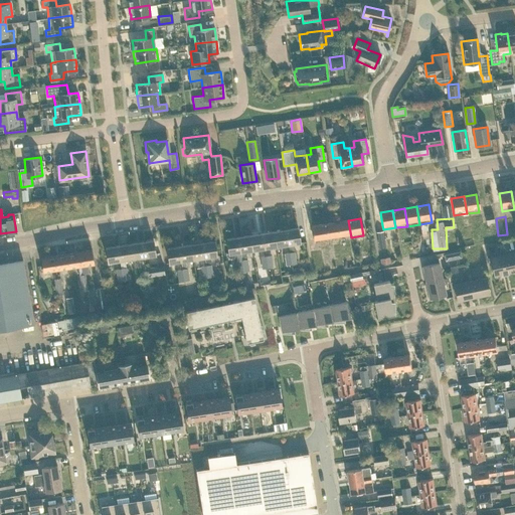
[(336,222),(339,239),(351,237),(348,220),(336,222)]
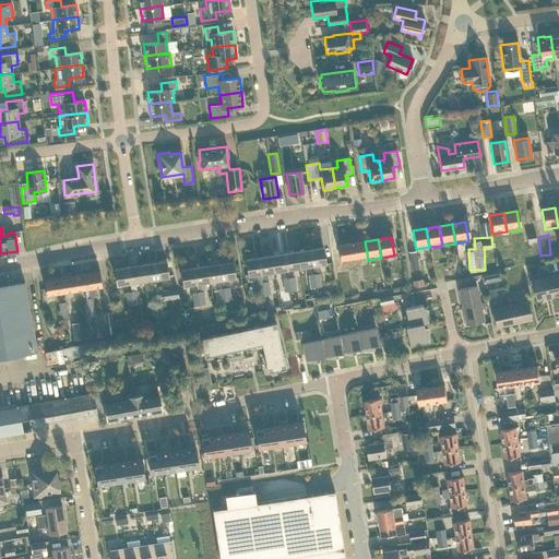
[(365,241),(352,242),(355,262),(368,260),(365,241)]
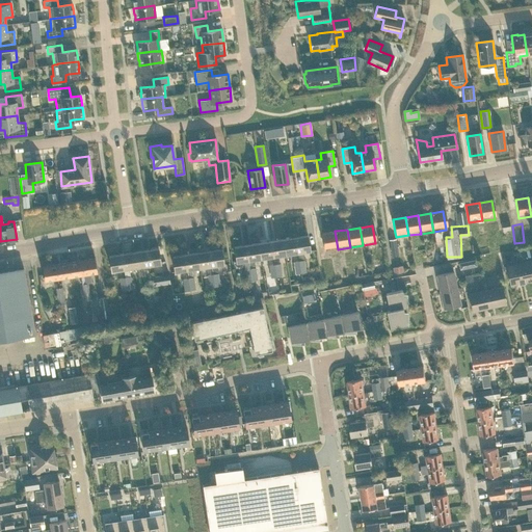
[(335,231),(322,233),(325,251),(338,249),(335,231)]
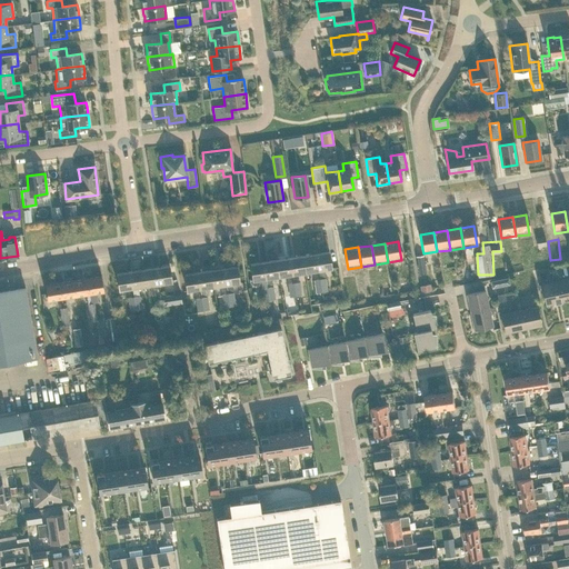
[(318,270),(331,268),(329,252),(316,255),(318,270)]
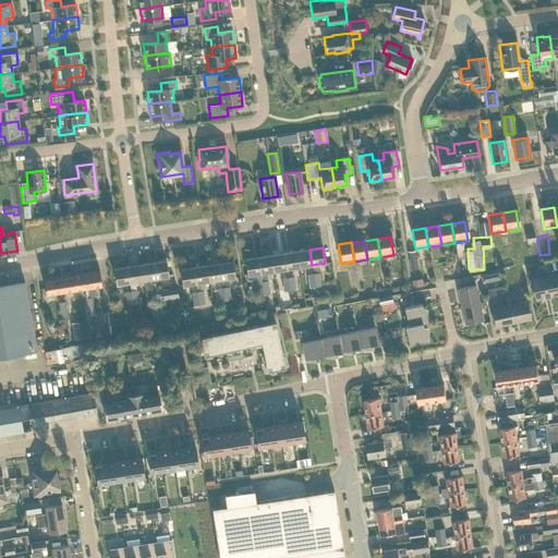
[(299,267),(312,265),(310,250),(296,252),(299,267)]
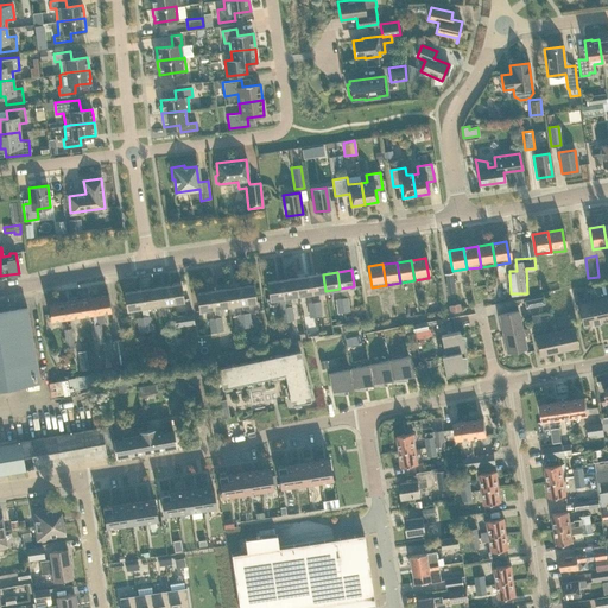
[(312,293),(325,291),(323,274),(309,276),(312,293)]
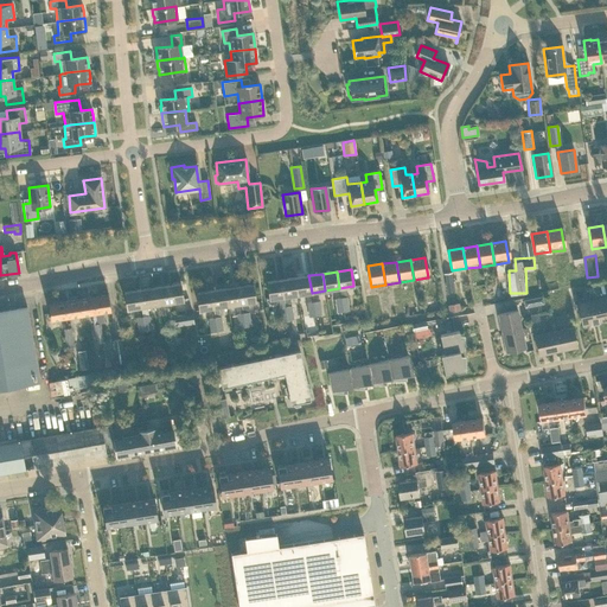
[(298,295),(312,293),(308,275),(295,278),(298,295)]
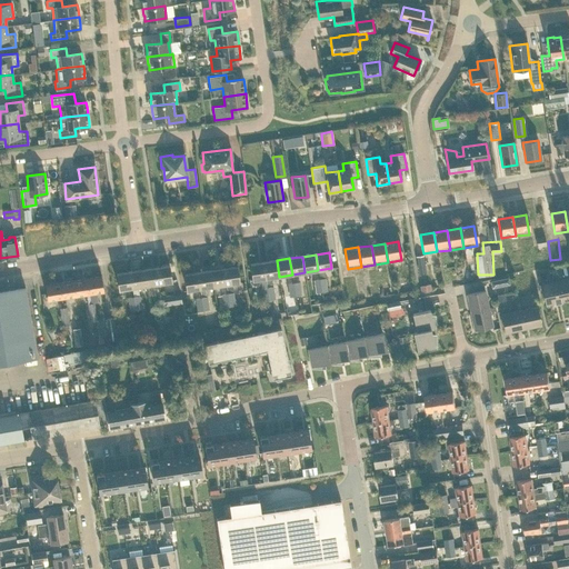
[(275,299),(273,293),(271,278),(279,277),(277,260),(263,262),(266,279),(267,288),(269,300),(275,299)]
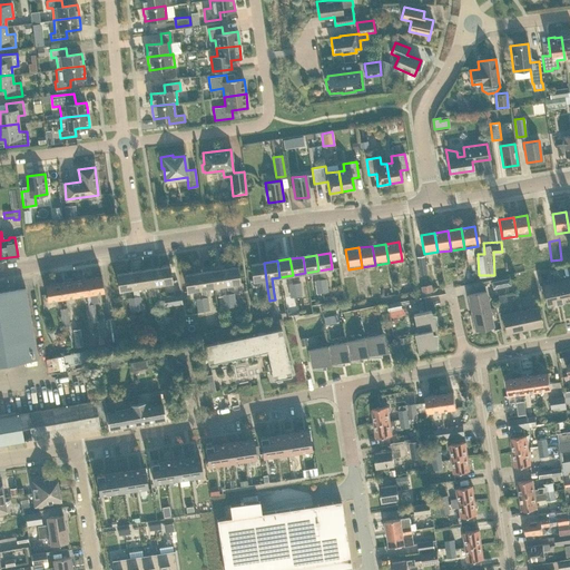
[(266,279),(264,263),(251,265),(253,282),(266,279)]
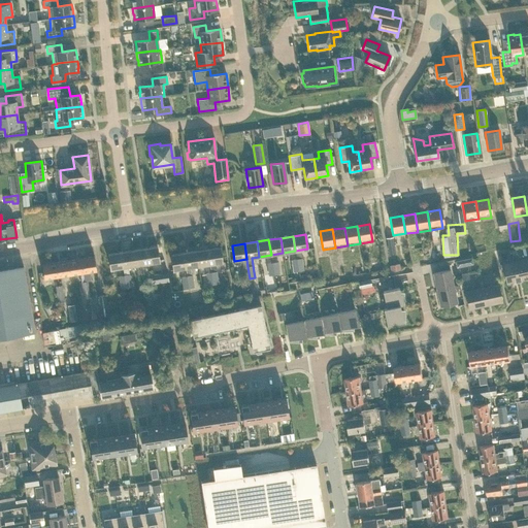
[(146,263),(159,261),(156,246),(143,249),(146,263)]
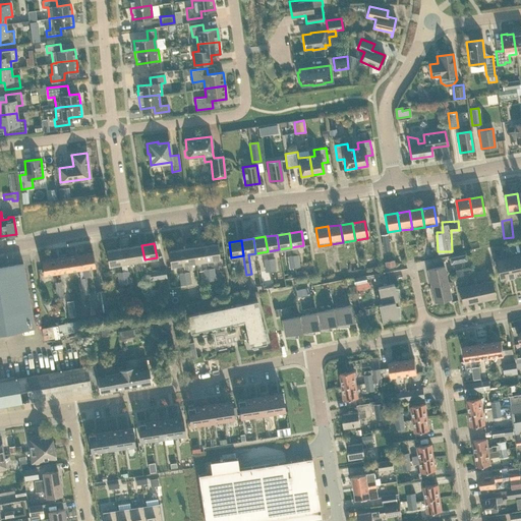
[(212,261),(219,259),(217,244),(205,246),(207,261),(208,269),(210,280),(210,281),(215,280),(212,261)]
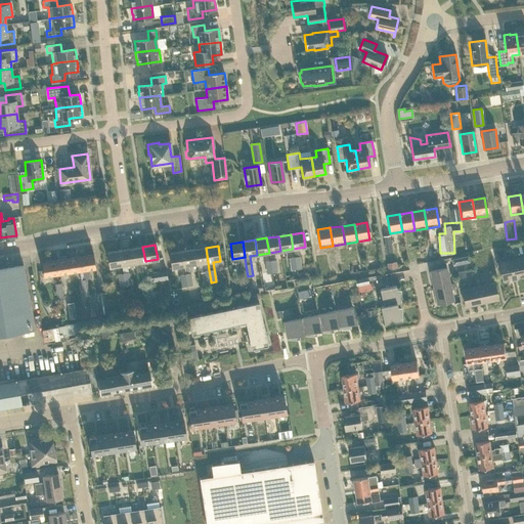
[(133,263),(145,261),(142,247),(131,249),(133,263)]
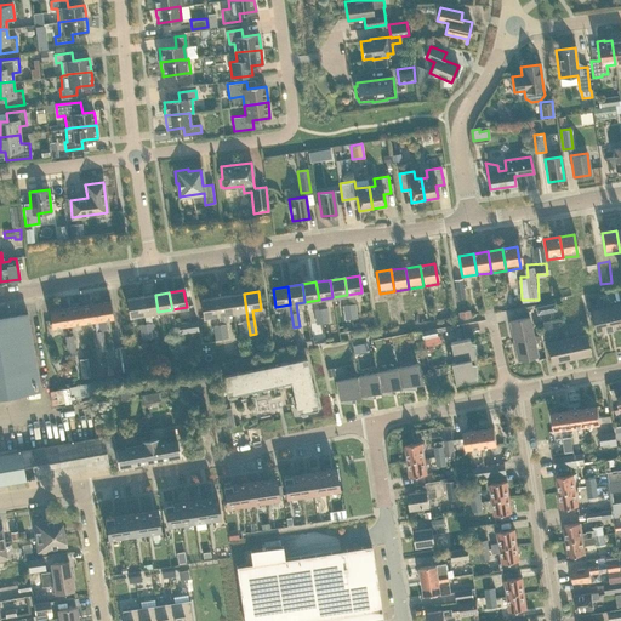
[(240,312),(246,311),(244,294),(229,295),(232,313),(240,312)]
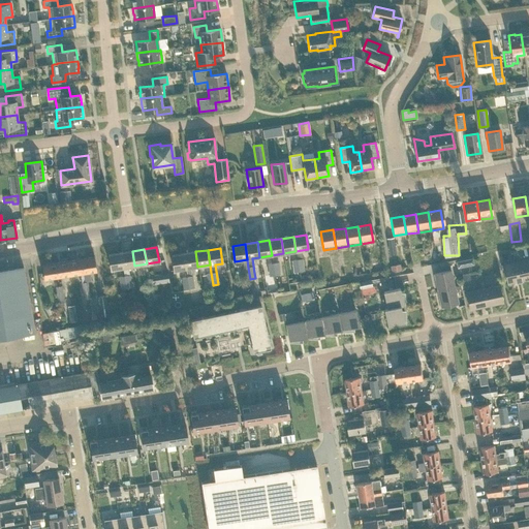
[(130,284),(129,279),(128,275),(129,275),(128,267),(134,266),(132,251),(120,253),(122,268),(123,268),(124,274),(125,285),(130,284)]
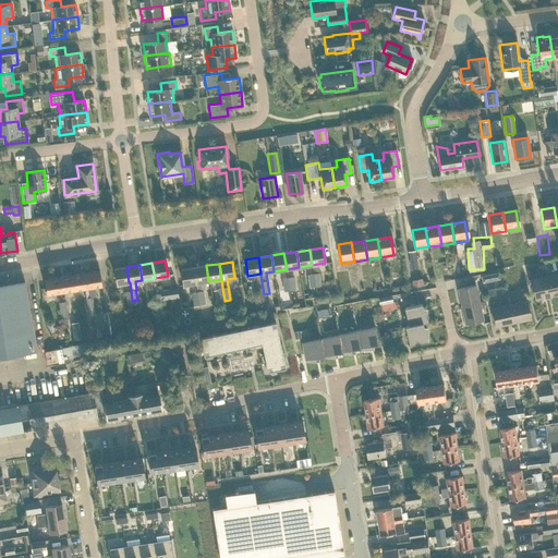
[(204,304),(201,282),(208,281),(206,265),(193,267),(195,283),(196,283),(197,292),(198,305),(204,304)]
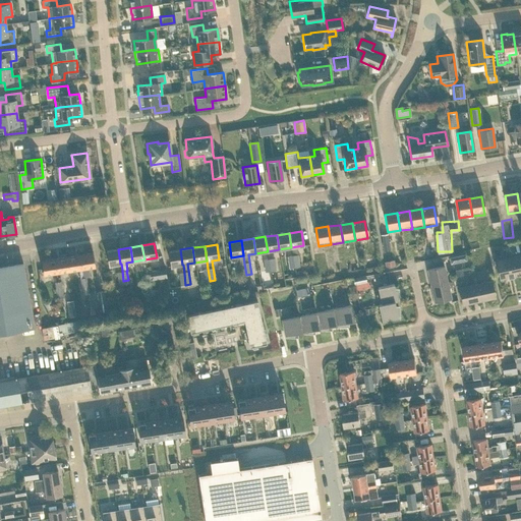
[(108,266),(120,264),(118,249),(106,250),(108,266)]
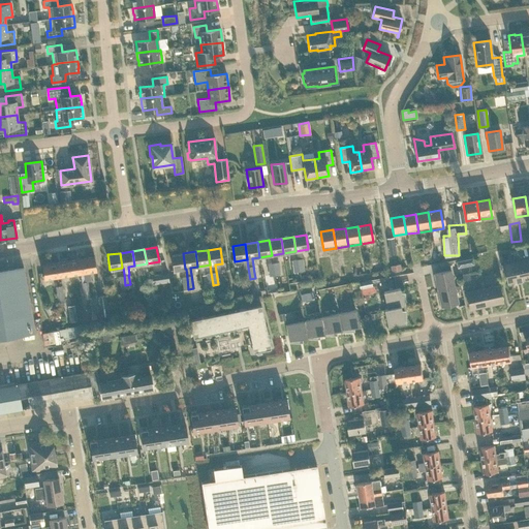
[(173,271),(185,269),(183,253),(170,255),(173,271)]
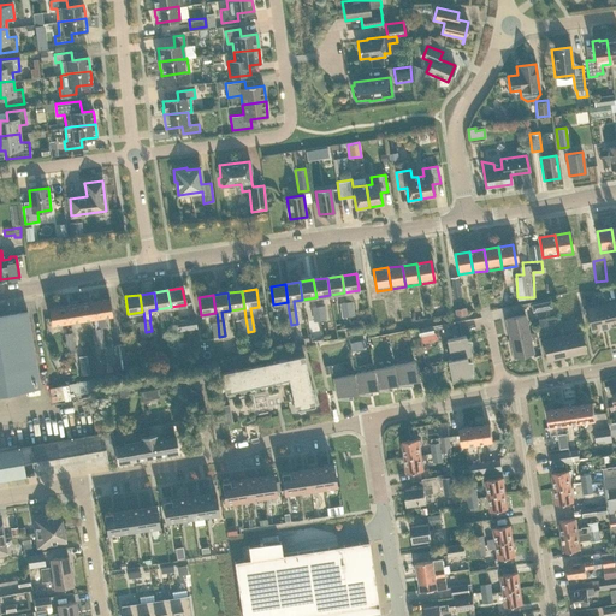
[(94,302),(92,302),(95,324),(110,321),(107,300),(94,302)]
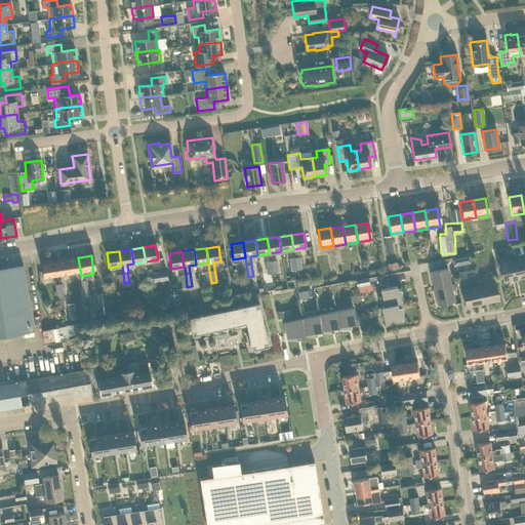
[(469,255),(460,257),(461,264),(471,261),(469,255)]
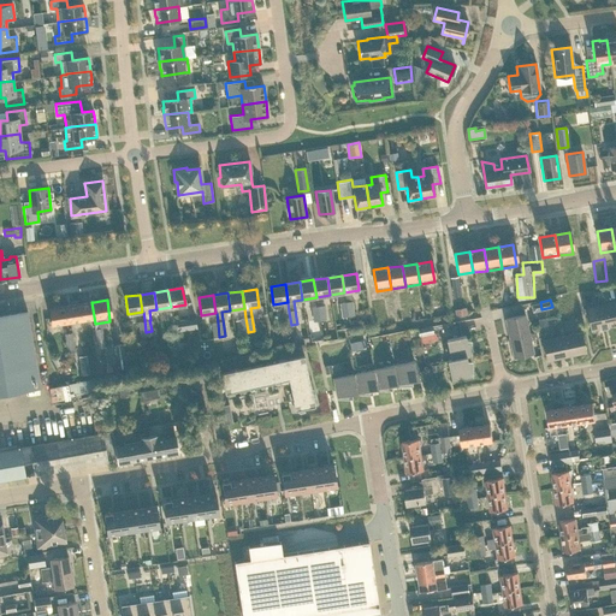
[(78,303),(77,304),(81,325),(95,324),(92,302),(78,303)]
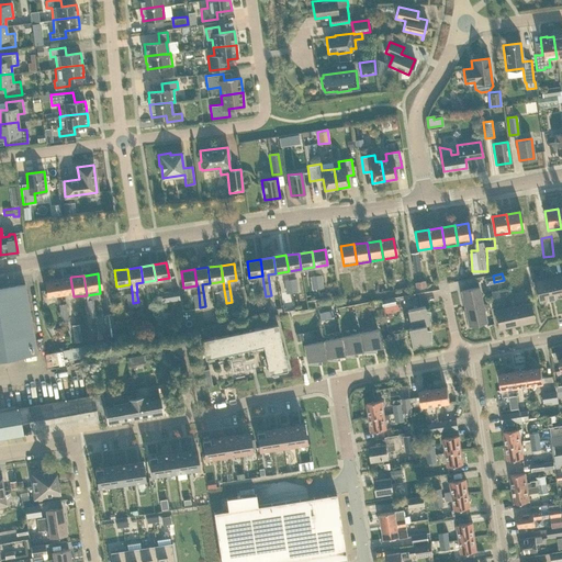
[(551,300),(561,296),(558,277),(547,279),(551,300)]
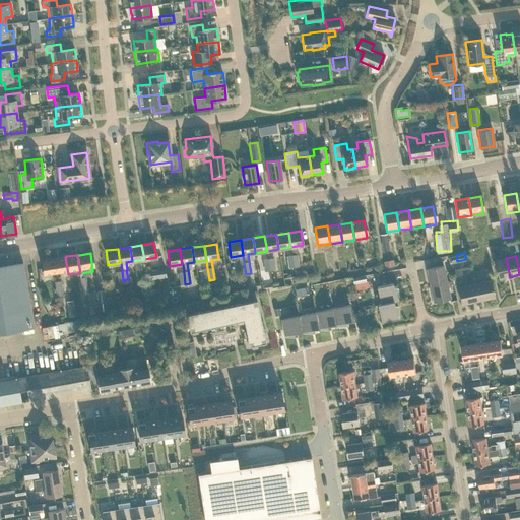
[(54,258),(53,258),(56,276),(68,274),(65,257),(54,258)]
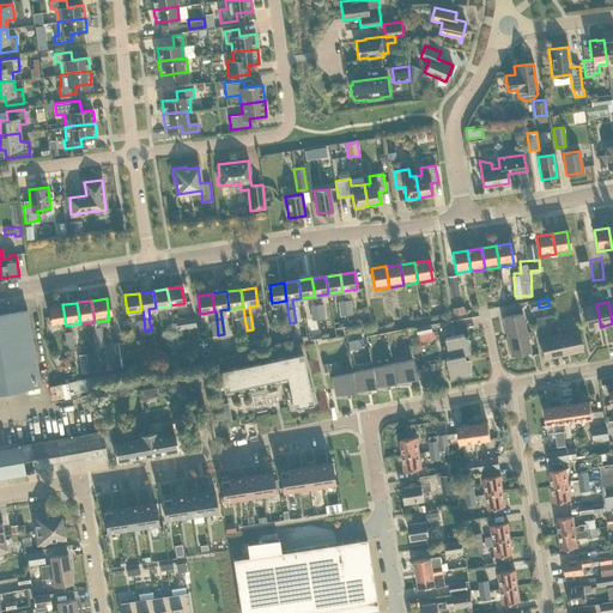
[(48,307),(52,328),(66,326),(62,304),(48,307)]
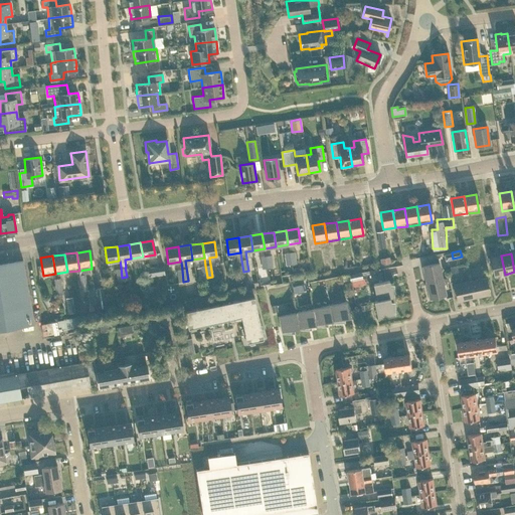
[(494,277),(505,275),(501,255),(490,259),(494,277)]
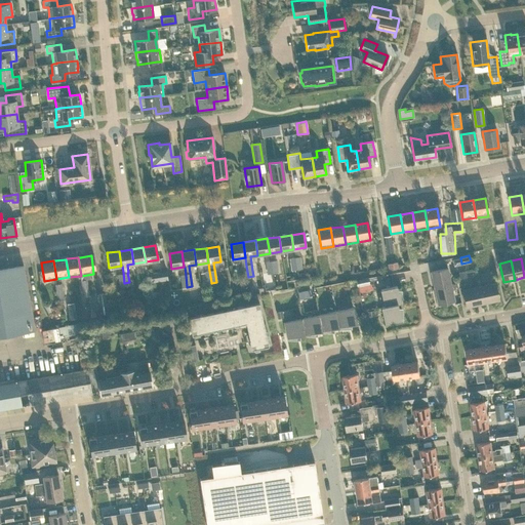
[(0,336),(33,331),(23,266),(0,269),(0,336)]
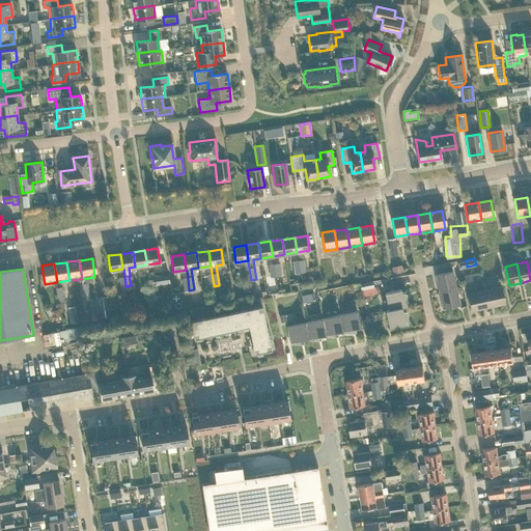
[(439,291),(455,288),(452,272),(436,275),(439,291)]
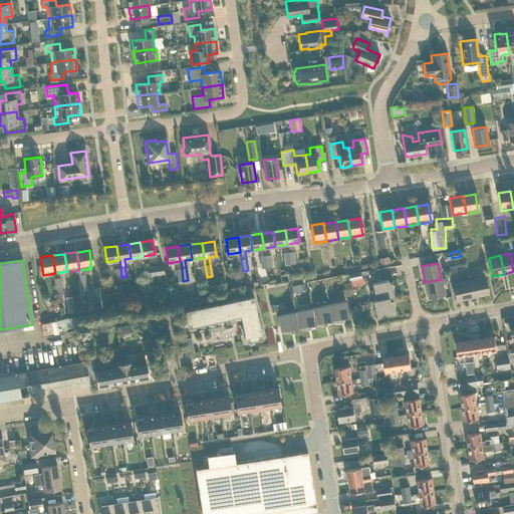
[(156,275),(164,273),(163,265),(155,267),(156,275)]
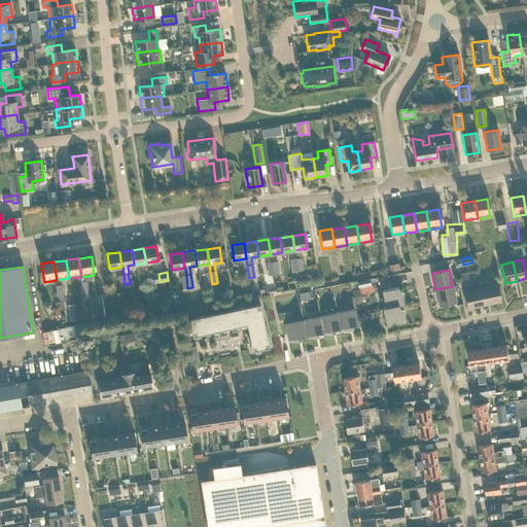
[(151,283),(160,282),(159,274),(149,275),(151,283)]
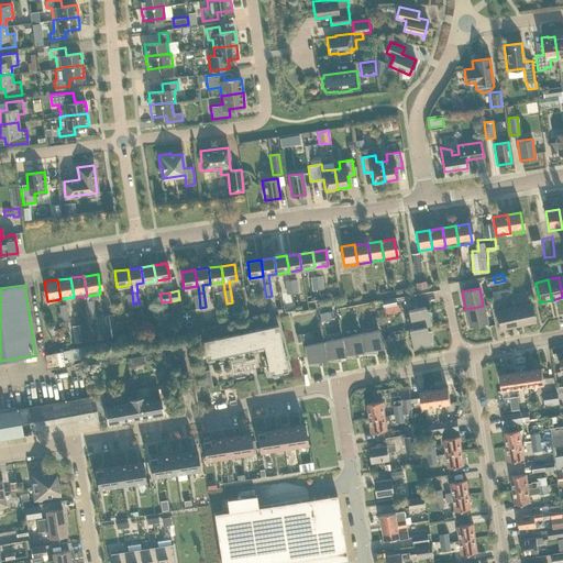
[(395,298),(382,300),(383,308),(396,305),(395,298)]
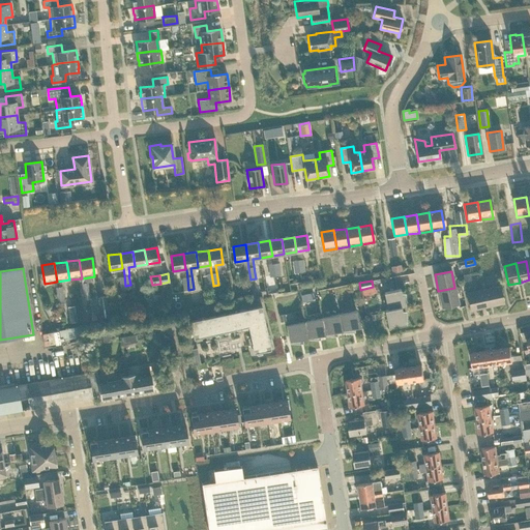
[(487,306),(503,303),(500,286),(483,290),(487,306)]
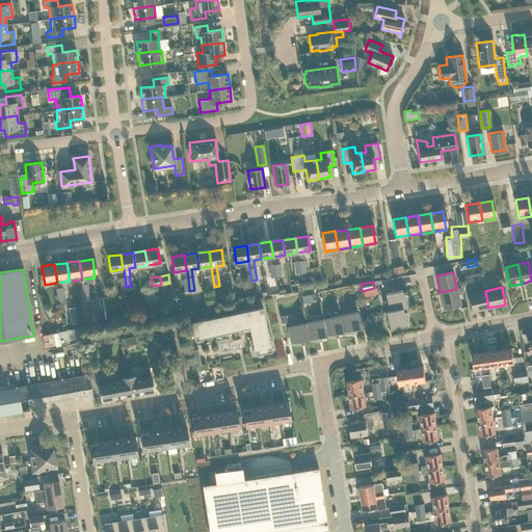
[(444,309),(459,306),(456,289),(440,292),(444,309)]
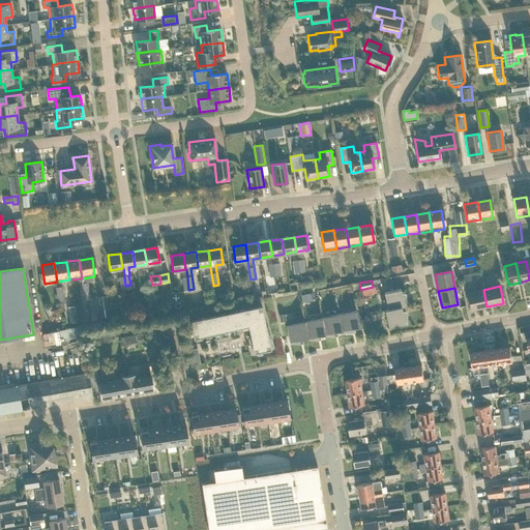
[(406,306),(406,298),(403,298),(401,289),(384,292),(387,310),(388,310),(402,306),(402,307),(405,306),(406,306)]
